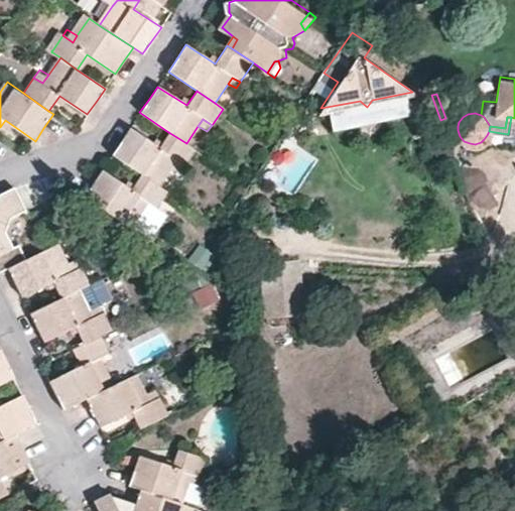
[(186,143),(168,132),(158,147),(130,128),(121,140),(112,153),(141,172),(158,184),(171,167),(175,160),(184,166),(196,149),(186,143)]
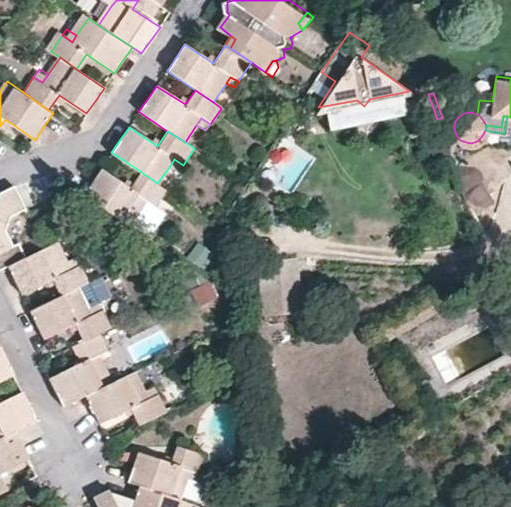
[(179,171),(183,165),(174,159),(170,166),(179,171)]
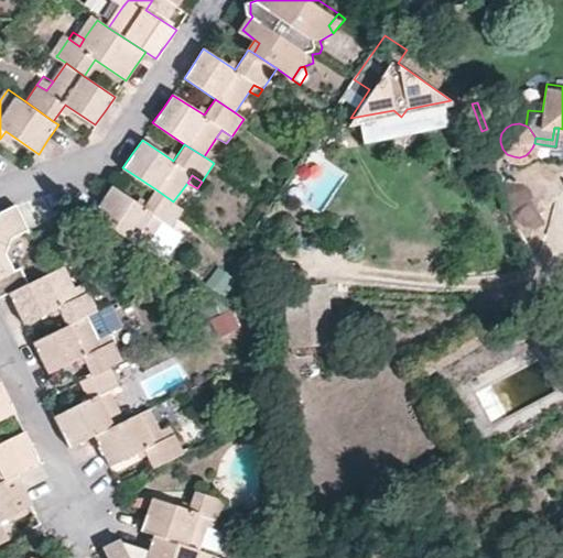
[(173,201),(154,188),(142,207),(110,185),(100,200),(91,214),(126,237),(142,248),(155,228),(161,220),(171,228),(183,209),(173,201)]
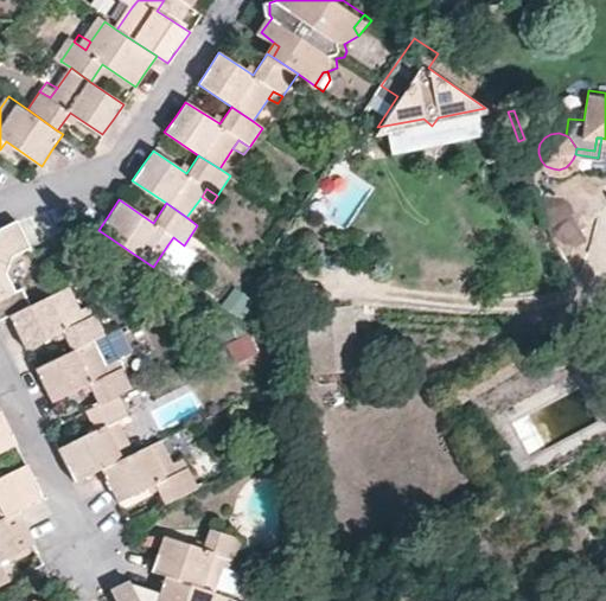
[(0,323),(12,318),(34,306),(25,287),(18,289),(7,268),(10,257),(31,245),(18,221),(0,228),(0,323)]
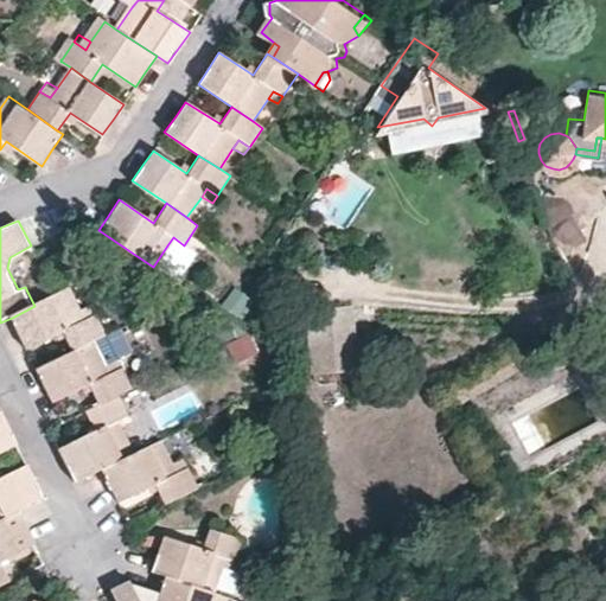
[(179,253),(184,245),(173,237),(167,245),(179,253)]
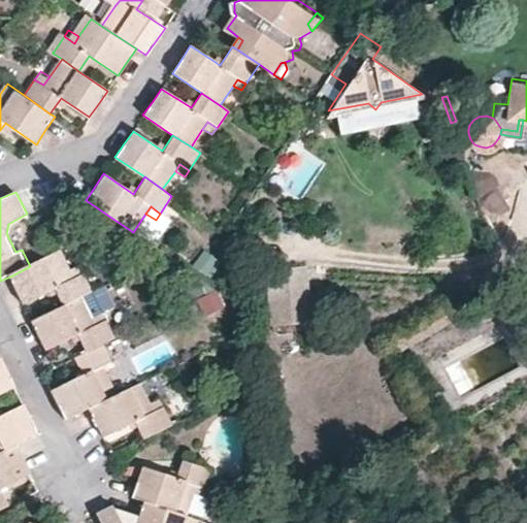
[(56,289),(64,305),(84,296),(91,292),(83,273),(75,278),(70,268),(61,251),(30,266),(10,276),(18,291),(24,304),(56,289)]
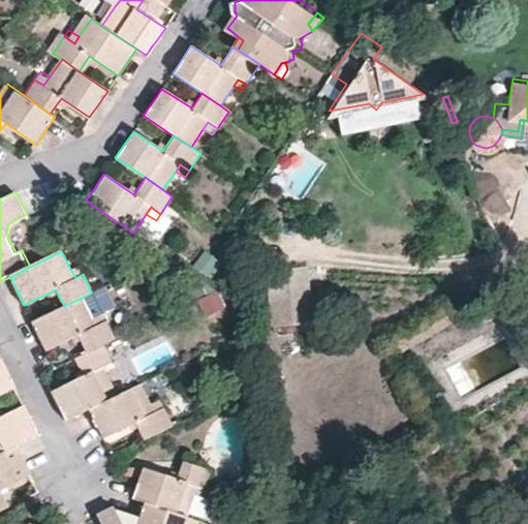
[(75,278),(83,274),(79,265),(70,269),(75,278)]
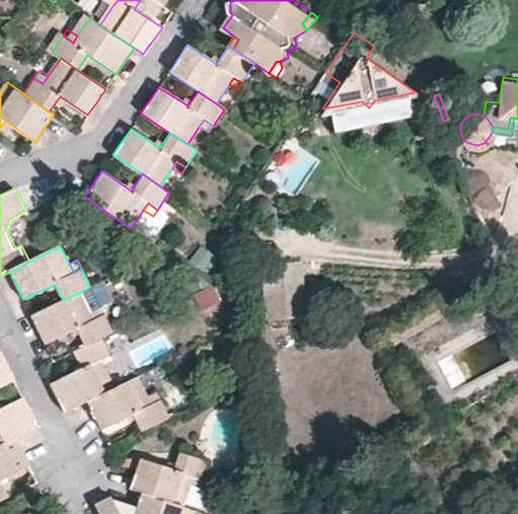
[(77,327),(84,344),(100,336),(111,331),(102,313),(94,317),(90,309),(82,291),(63,300),(31,315),(39,329),(46,343),(77,327)]
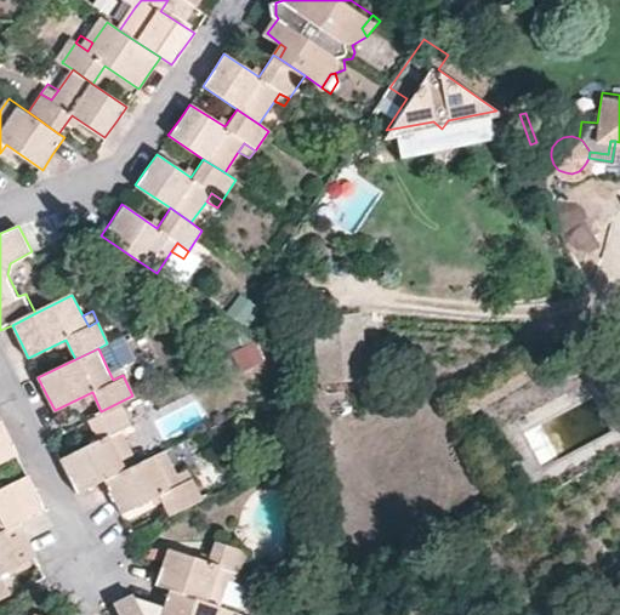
[(113,380),(123,375),(119,365),(108,370),(113,380)]
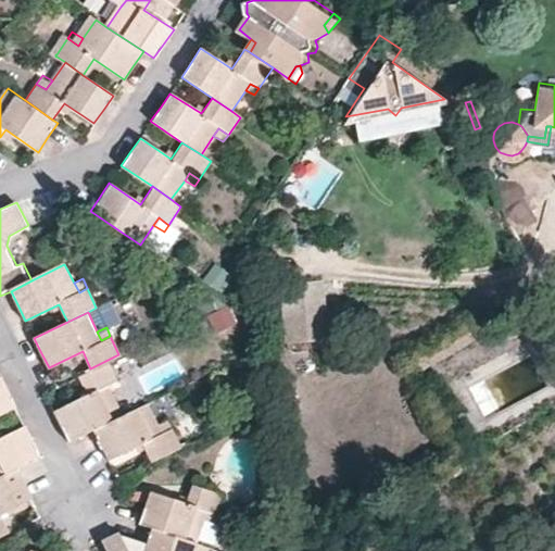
[(93,427),(122,413),(111,391),(106,380),(115,376),(108,360),(90,368),(78,375),(86,390),(53,408),(61,424),(68,439),(93,427)]
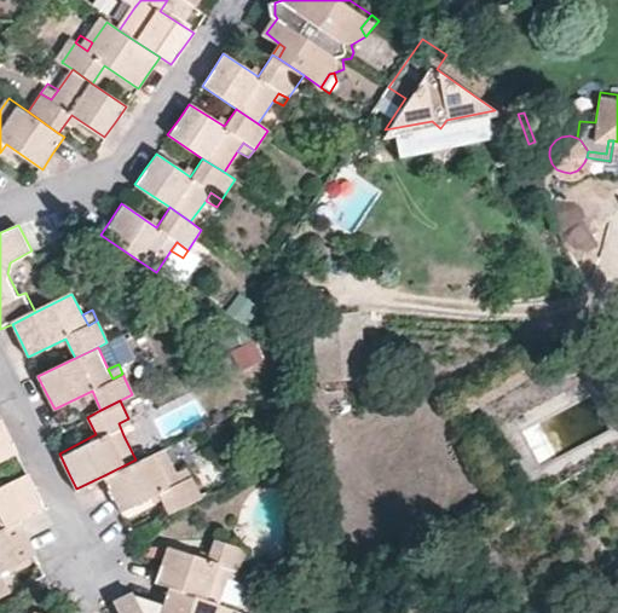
[(119,423),(123,435),(134,429),(128,418),(119,423)]
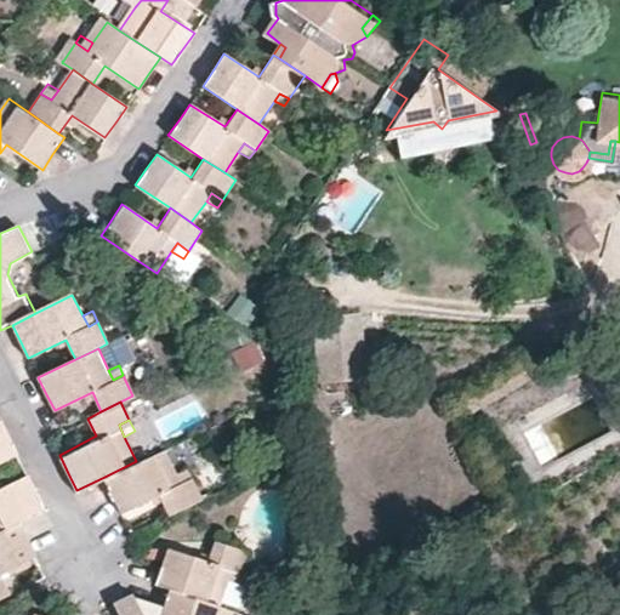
[(0,461),(16,454),(7,437),(0,421),(0,461)]
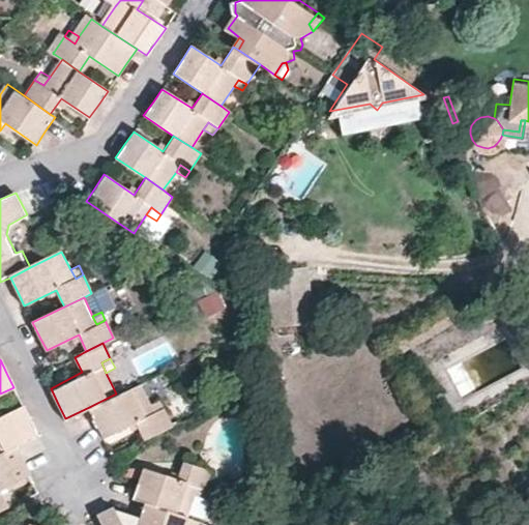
[(155,410),(151,402),(141,381),(116,394),(89,407),(94,420),(95,423),(103,437),(137,418),(145,436),(172,423),(165,406),(155,410)]
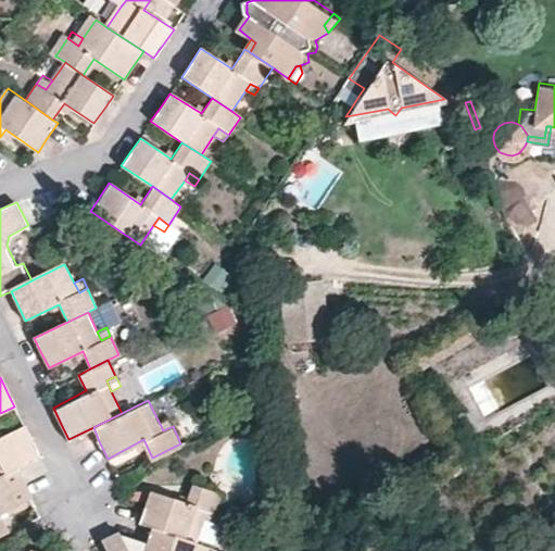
[(168,417),(159,422),(163,430),(173,426),(168,417)]
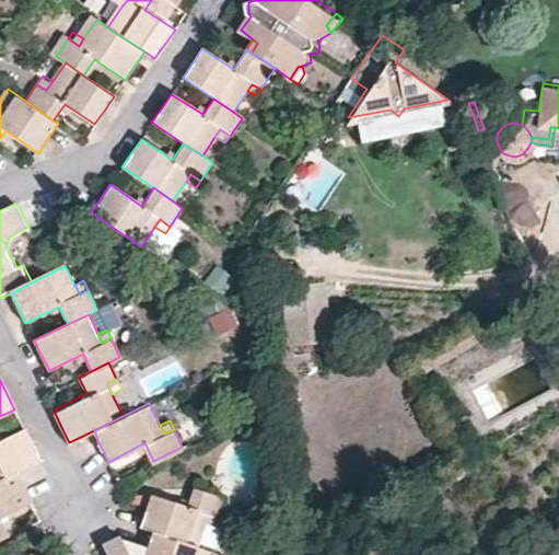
[(0,475),(13,470),(37,458),(30,442),(22,426),(0,437),(0,475)]
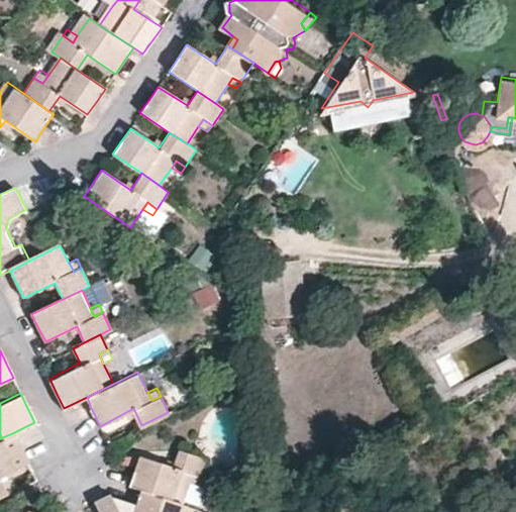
[(0,494),(2,494),(0,488),(0,475),(25,463),(19,447),(12,433),(0,438),(0,494)]
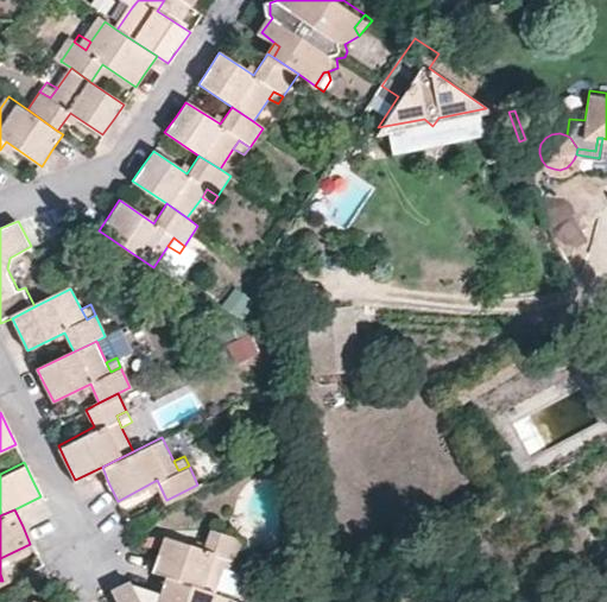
[(164,577),(212,594),(221,568),(225,558),(236,562),(244,540),(210,530),(202,550),(163,537),(157,555),(151,572),(164,577)]
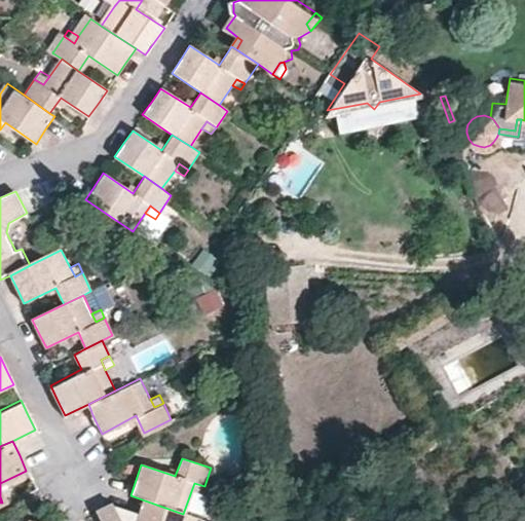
[(201,494),(204,486),(194,483),(191,491),(201,494)]
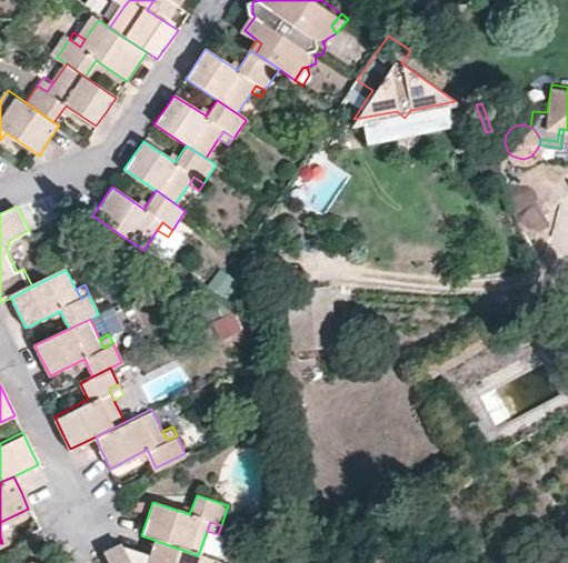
[(211,562),(213,561),(198,555),(153,540),(150,550),(148,556),(145,562),(211,562)]
